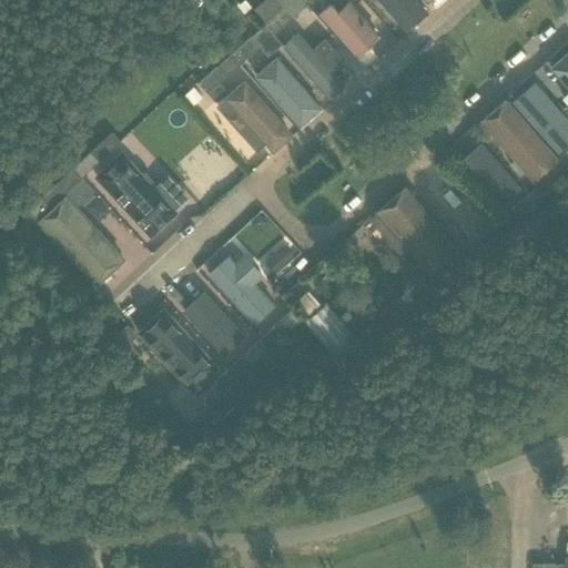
[(265,24),(274,34),(307,4),(303,0),(276,0),(284,8),(265,24)]
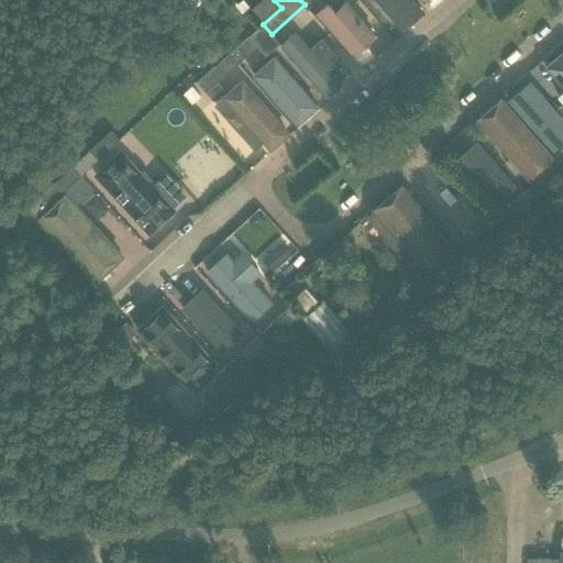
[(341,0),(333,8),(326,0),(323,0),(313,9),(351,52),(373,32),(345,0),(341,0)]
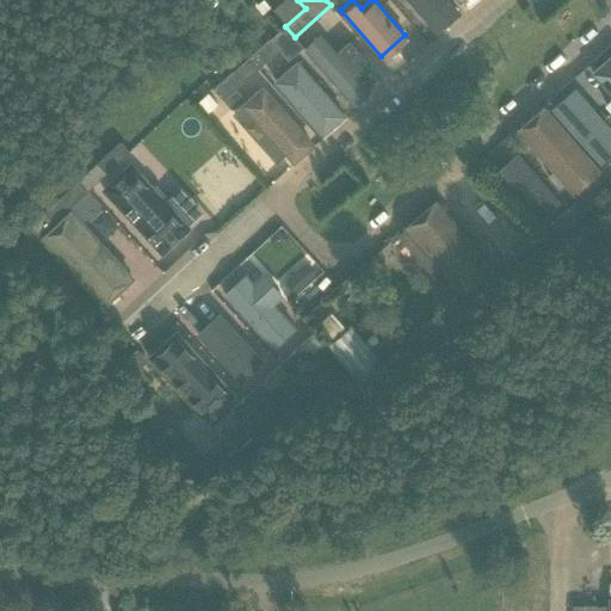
[(446,0),(407,0),(434,32),(458,12),(446,0)]
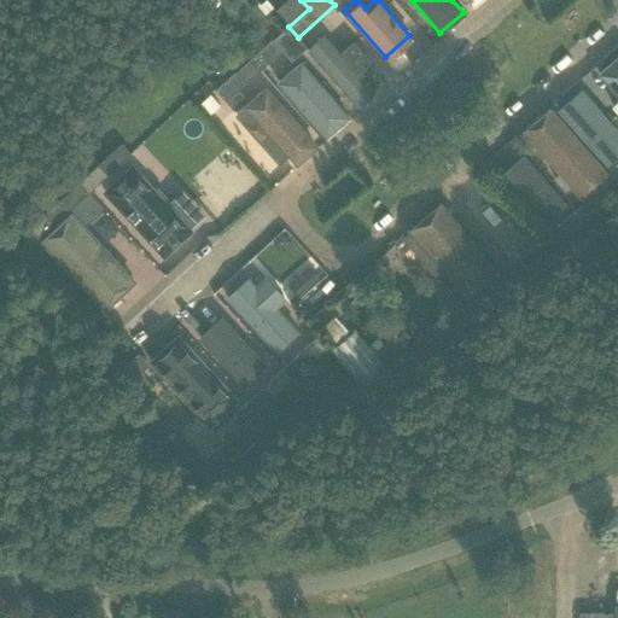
[(251,59),(261,70),(283,52),(291,62),(307,48),(298,38),(289,27),(252,58),(251,59)]
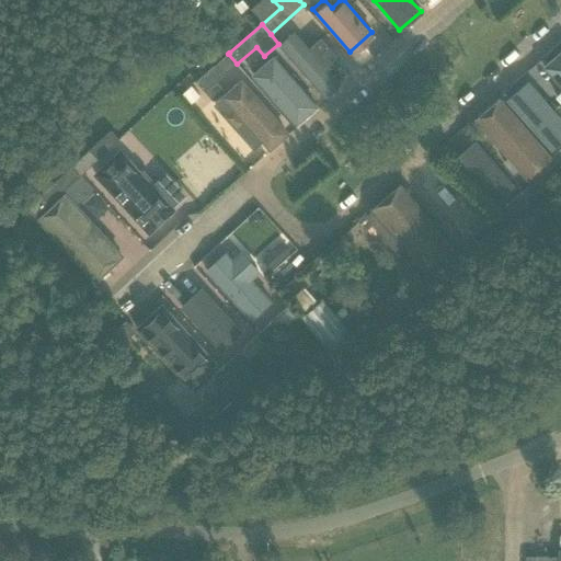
[(294,26),(279,39),(325,93),(340,80),(324,63),(335,53),(319,33),(308,43),(294,26)]
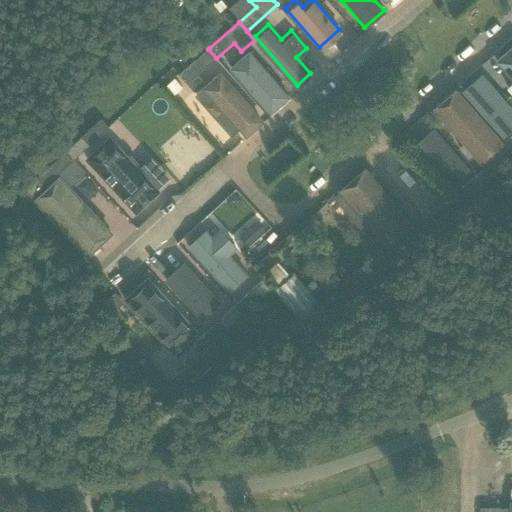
[(511,41),(494,58),(511,78),(511,41)]
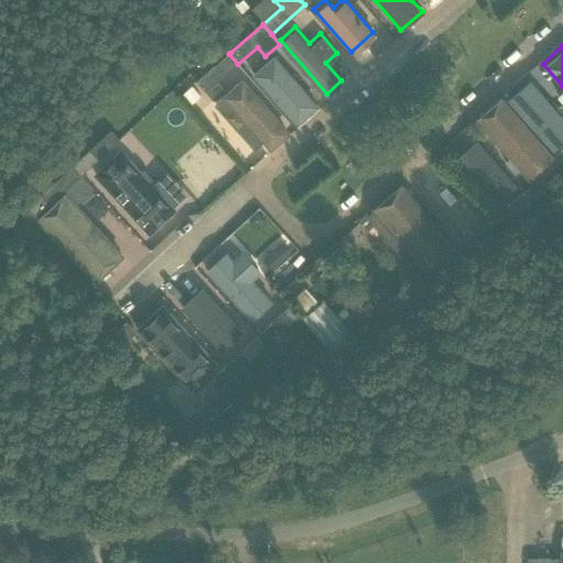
[(218,81),(238,64),(229,54),(196,83),(209,98),(212,101),(225,90),(221,87),(218,81)]
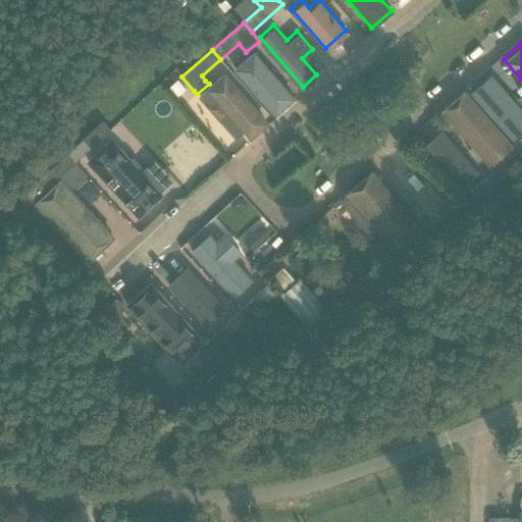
[(266,121),(223,73),(206,90),(224,110),(218,115),(235,133),(240,127),(249,138),(266,121)]
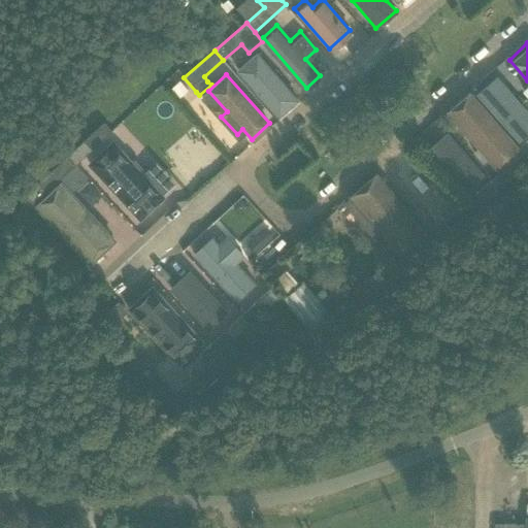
[(179,81),(170,90),(178,99),(189,91),(179,81)]
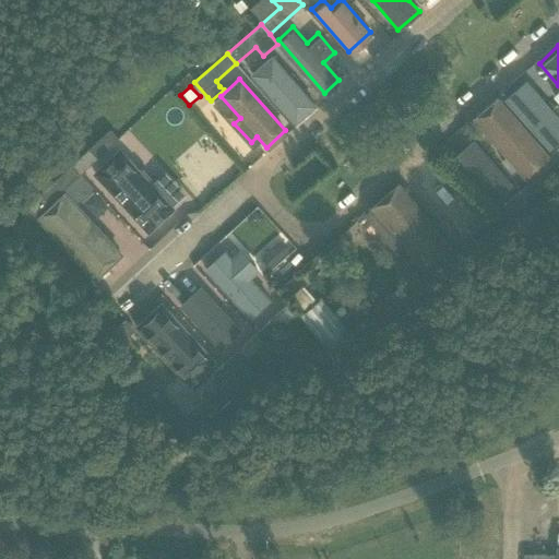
[(558,119),(534,90),(522,99),(555,139),(558,135),(558,119)]
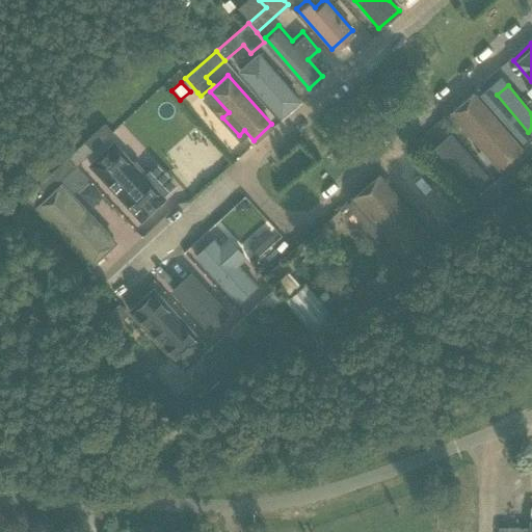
[(471,89),(447,109),(499,170),(522,151),(471,89)]
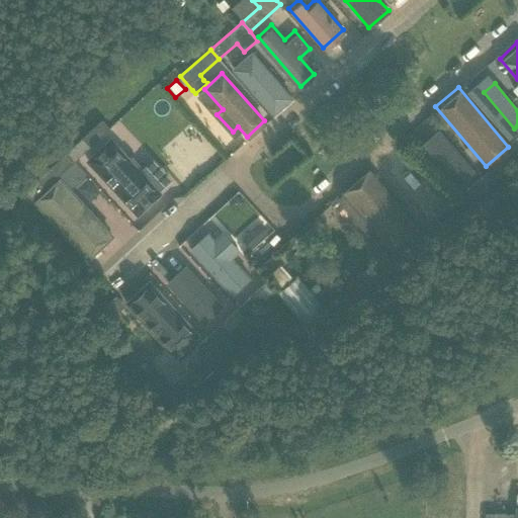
[(436,127),(416,145),(455,187),(475,170),(436,127)]
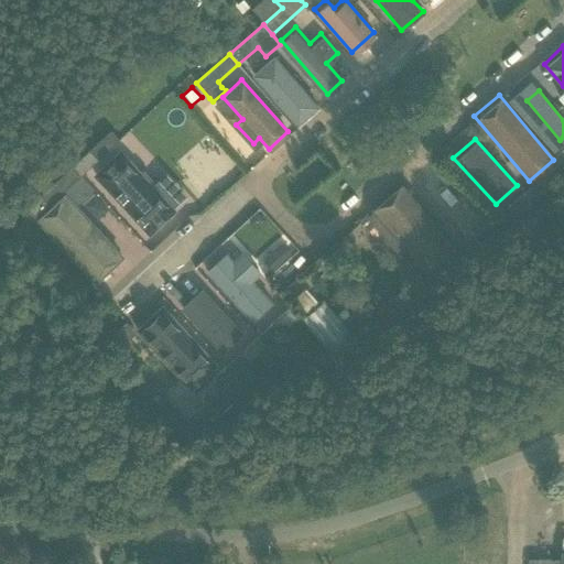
[(118,148),(93,170),(148,231),(173,208),(118,148)]
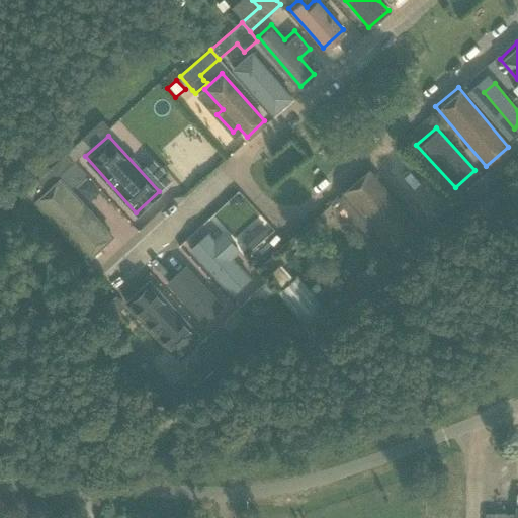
[(74,161),(90,147),(82,138),(67,153),(74,161)]
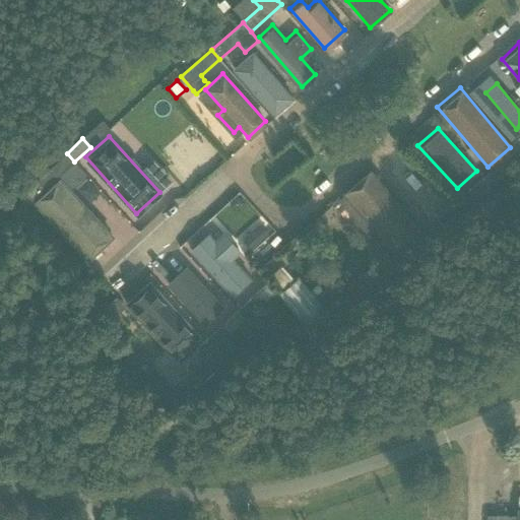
[(403,149),(383,167),(404,191),(414,183),(432,203),(442,195),(403,149)]
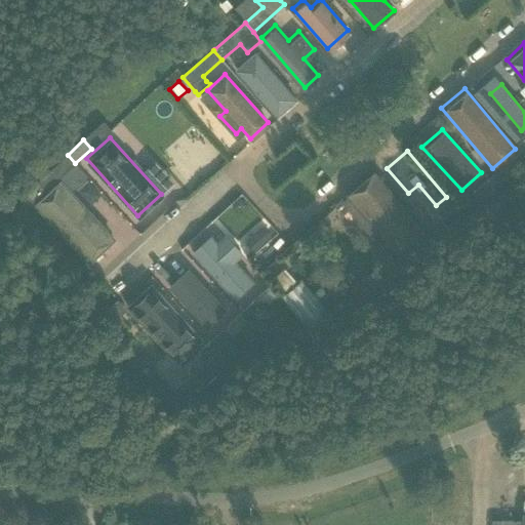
[(503,166),(512,175),(524,163),(524,155),(521,151),(503,166)]
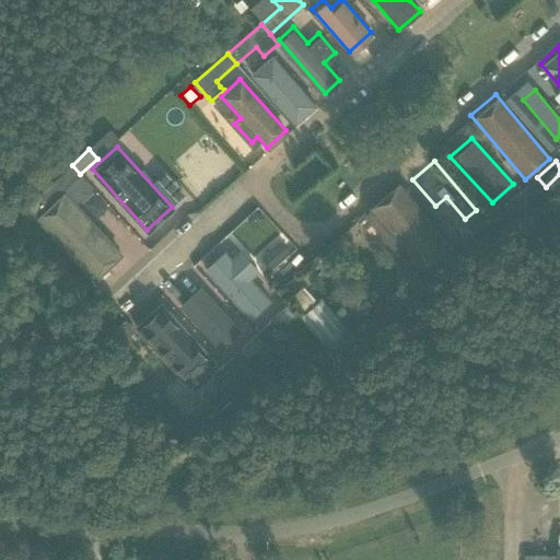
[(366,205),(410,257),(439,233),(395,181),(366,205)]
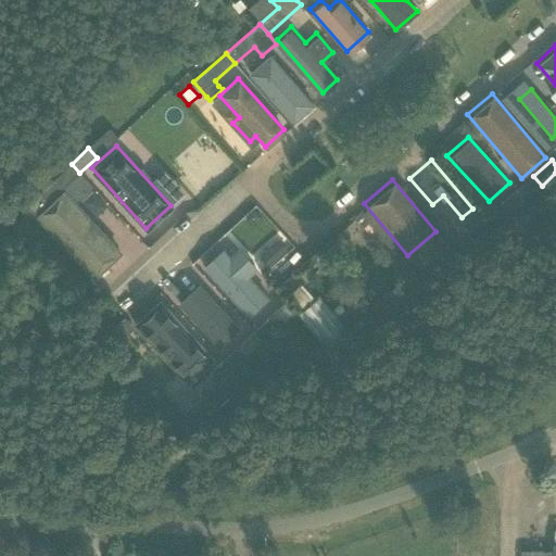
[(501,204),(509,214),(528,198),(519,188),(501,204)]
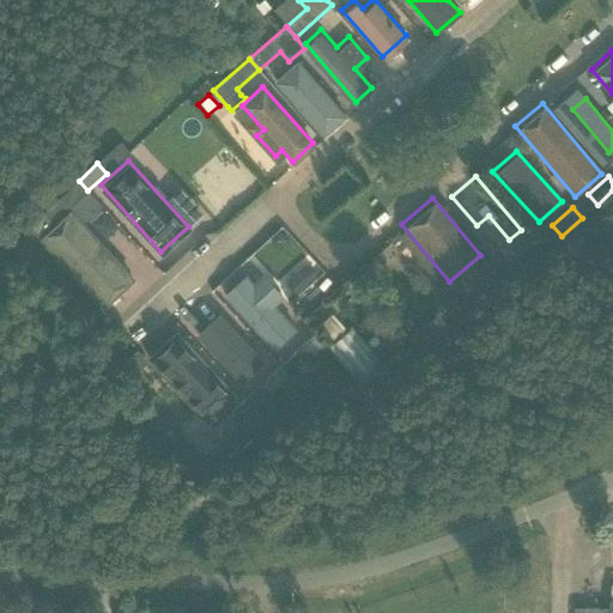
[(73,210),(44,235),(104,301),(133,275),(73,210)]
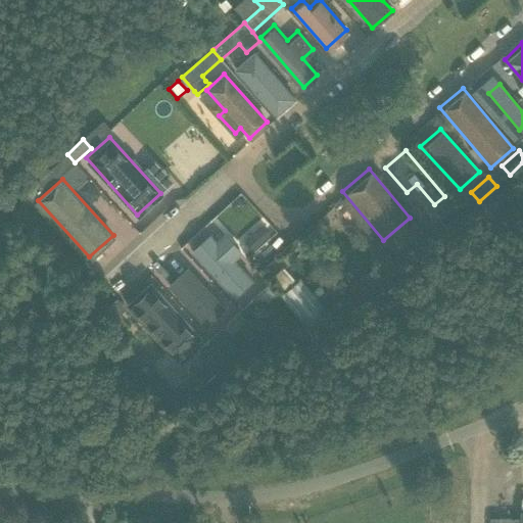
[(46,190),(38,181),(21,195),(30,204),(46,190)]
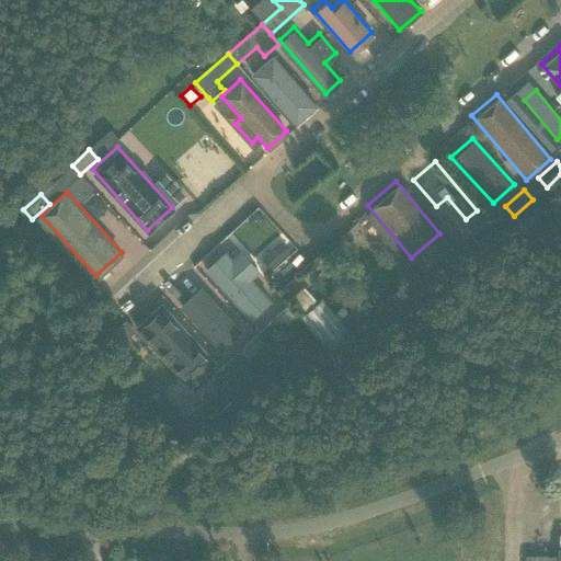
[(94,194),(83,205),(96,218),(107,208),(94,194)]
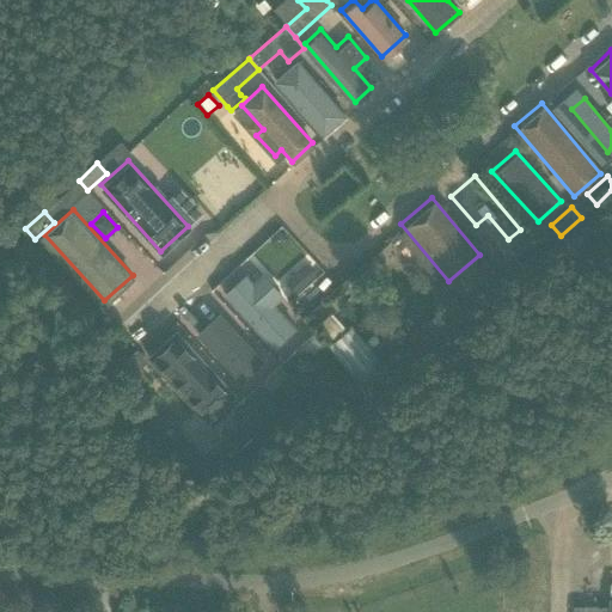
[(500,270),(509,281),(545,250),(536,239),(515,257),(500,270)]
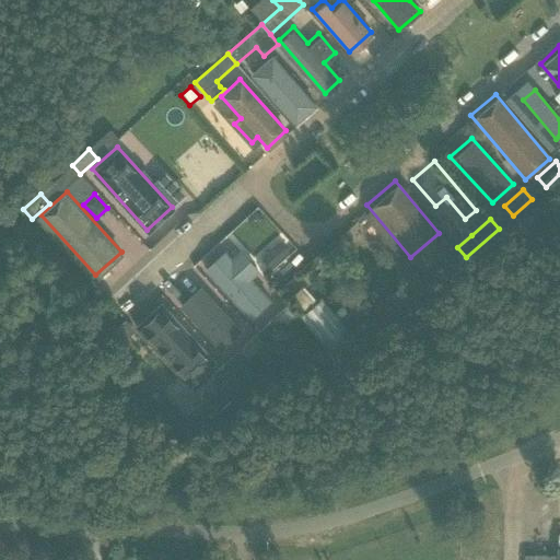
[(280,243),(261,259),(270,270),(289,253),(280,243)]
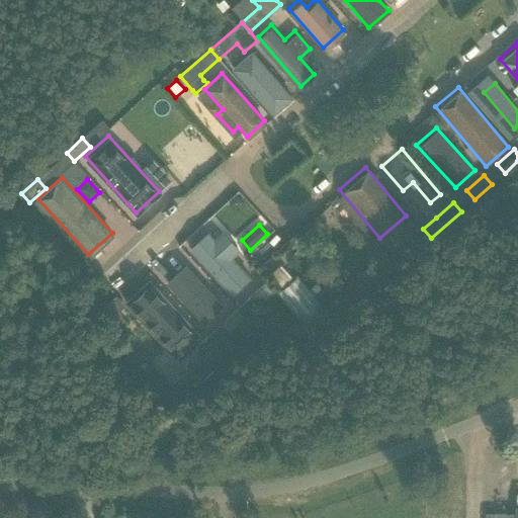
[(210,231),(189,247),(232,293),(251,277),(231,254),(239,247),(222,228),(213,235),(210,231)]
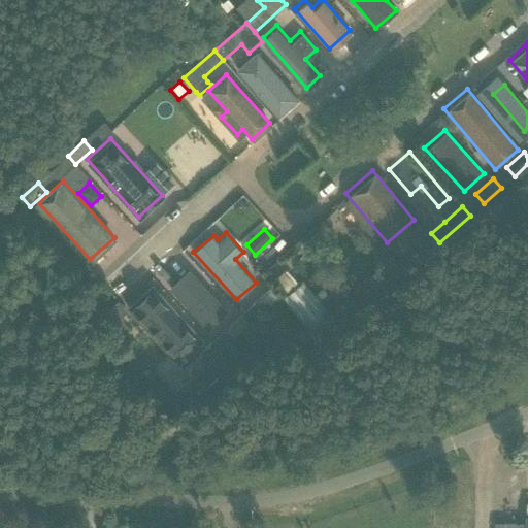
[(431,233),(414,249),(422,258),(423,257),(427,261),(434,263),(440,258),(444,254),(443,248),(439,242),(431,233)]
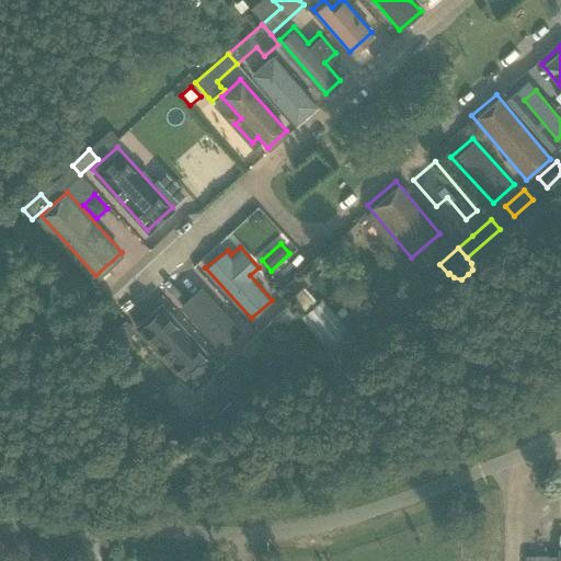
[(197,282),(178,301),(224,350),(243,330),(197,282)]
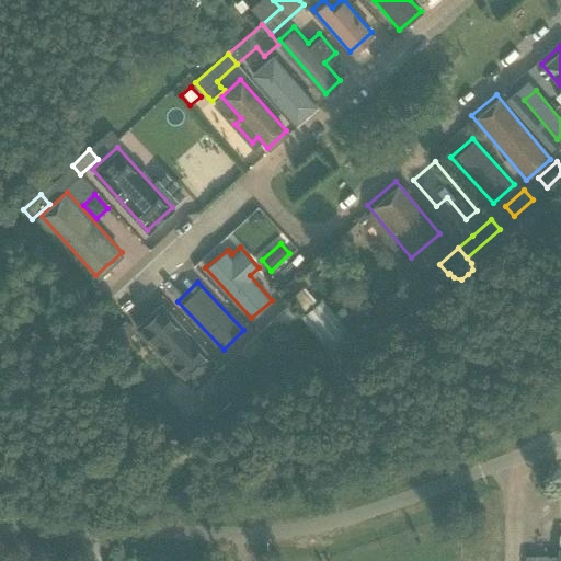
[(160,297),(135,319),(191,381),(215,359),(160,297)]
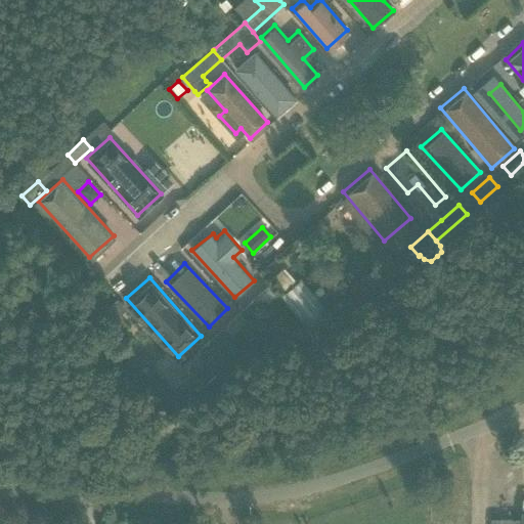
[(280,297),(321,346),(343,328),(302,279),(280,297)]
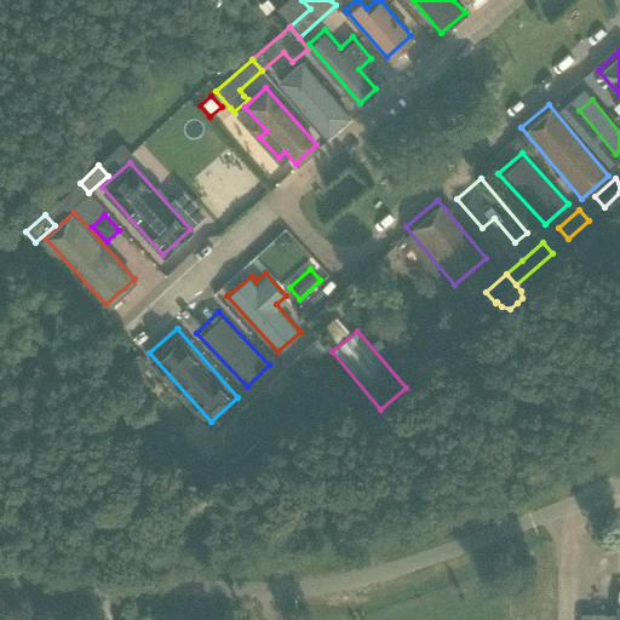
[(329,346),(320,337),(300,354),(310,365),(329,346)]
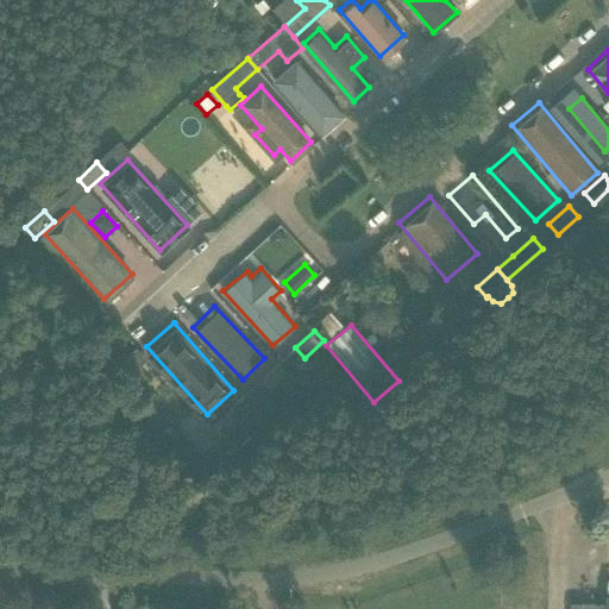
[(288,372),(280,363),(261,380),(270,390),(288,372)]
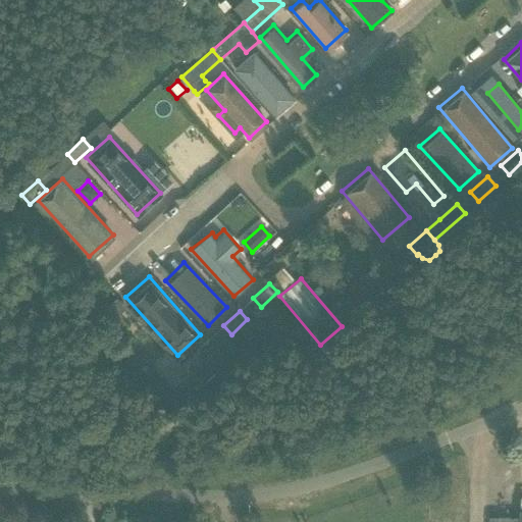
[(204,360),(196,351),(179,366),(188,374),(204,360)]
